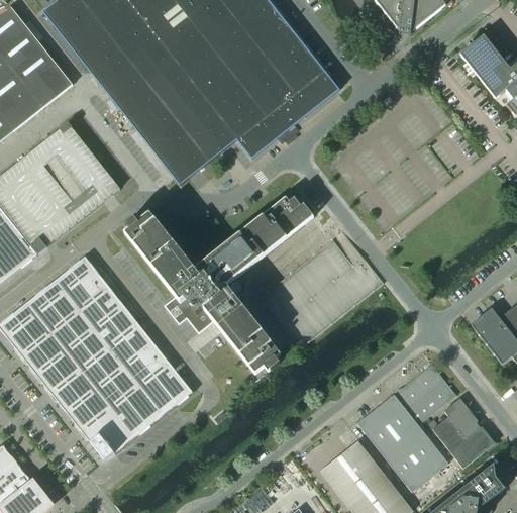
[(56,0),(43,10),(180,183),(236,137),(241,143),(242,143),(251,156),(338,88),(328,75),(269,0),(56,0)]
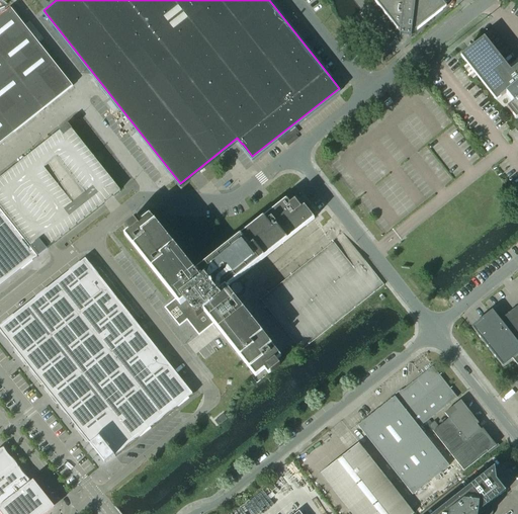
[(376,0),(400,29),(411,30),(446,3),(443,0),(376,0)]
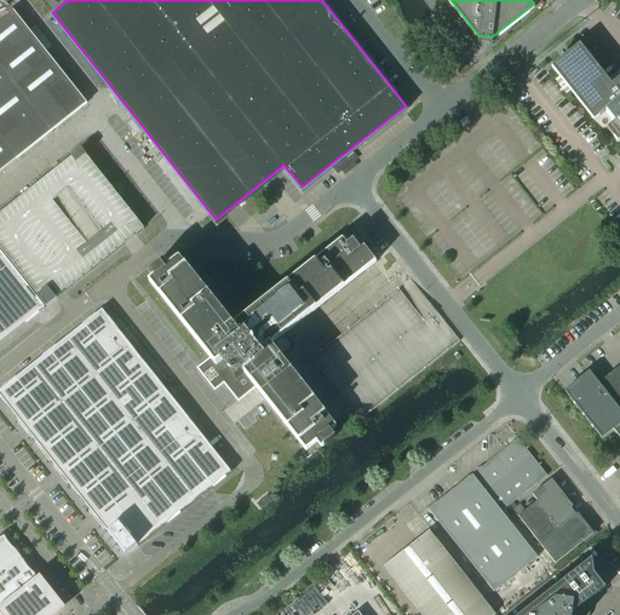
[(67,75),(12,6),(0,16),(0,166),(16,154),(85,98),(67,75)]
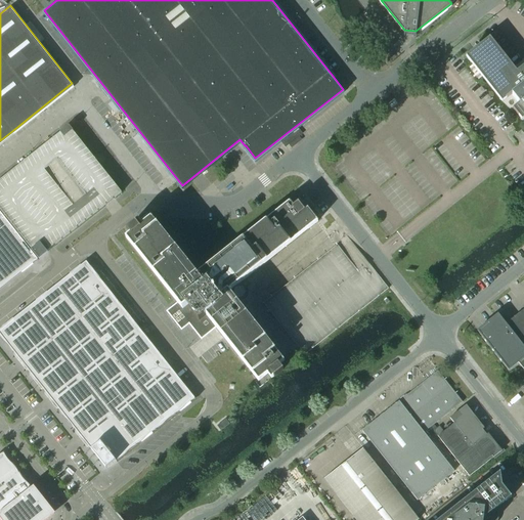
[(522,117),(523,114),(523,61),(517,68),(490,34),(466,52),(501,98),(512,90),(519,99),(513,104),(522,117)]
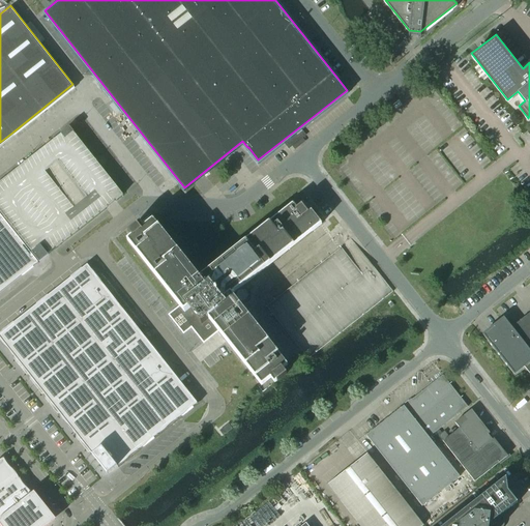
[(0,178),(0,209),(38,258),(123,192),(69,123),(0,178)]
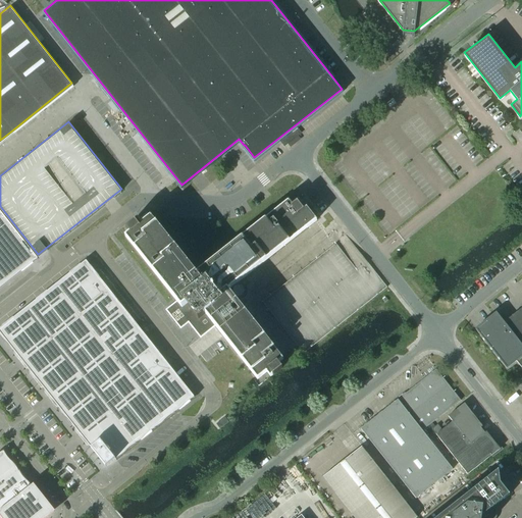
[(105,155),(101,150),(96,153),(101,159),(105,155)]
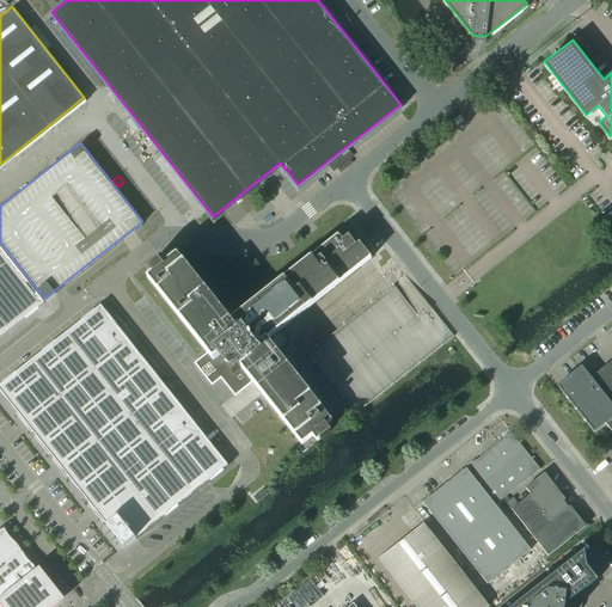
[(314,428),(319,434),(320,435),(331,427),(325,420),(330,416),(269,339),(270,339),(268,336),(270,333),(270,332),(359,262),(360,263),(372,255),(359,238),(355,241),(348,232),(342,238),(338,233),(234,316),(233,314),(231,317),(228,313),(227,314),(177,251),(163,262),(159,256),(158,255),(147,263),(153,270),(148,273),(209,350),(208,351),(213,356),(215,355),(224,367),(222,367),(238,386),(242,382),(240,380),(246,375),(246,376),(249,374),(250,376),(251,375),(301,439),(314,428)]
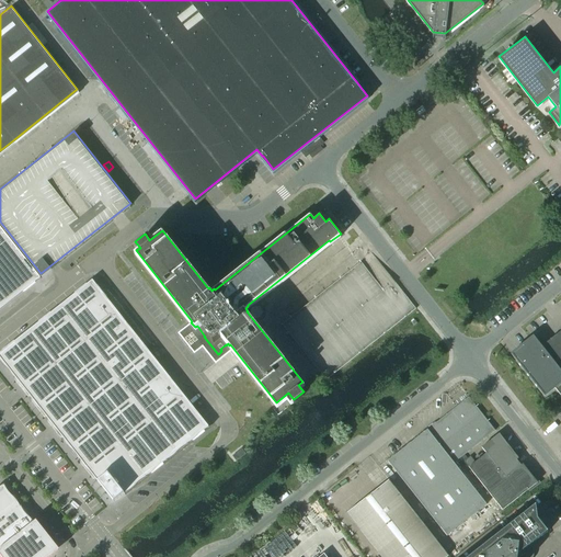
[(0,304),(39,273),(0,224),(0,304)]
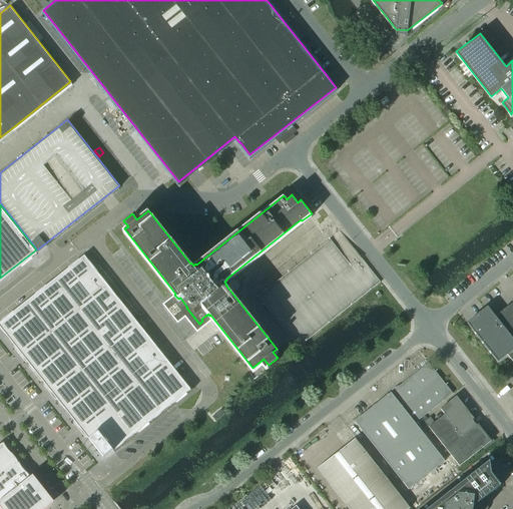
[(341,227),(259,294),(298,343),(380,280),(341,227)]
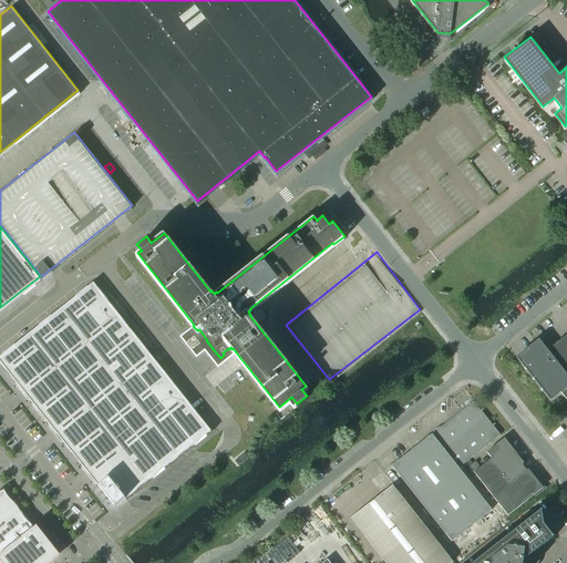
[(99,482),(115,503),(125,495),(125,494),(209,428),(93,280),(0,354),(0,358),(99,482)]
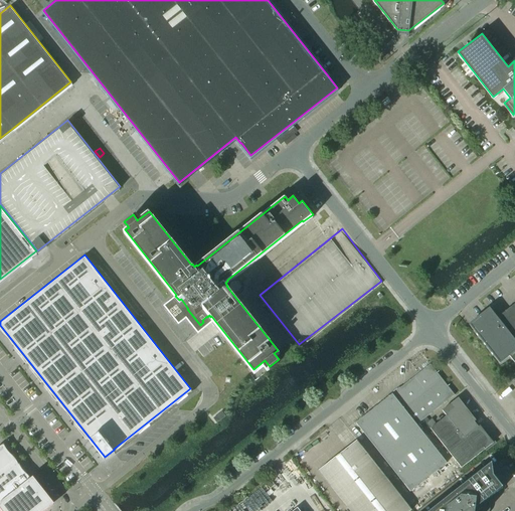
[(477,315),(469,321),(476,330),(476,331),(477,332),(478,332),(484,340),(483,340),(485,341),(491,349),(492,351),(500,360),(508,353),(514,362),(514,300),(496,315),(489,305),(481,312),(480,312),(477,314),(477,315)]
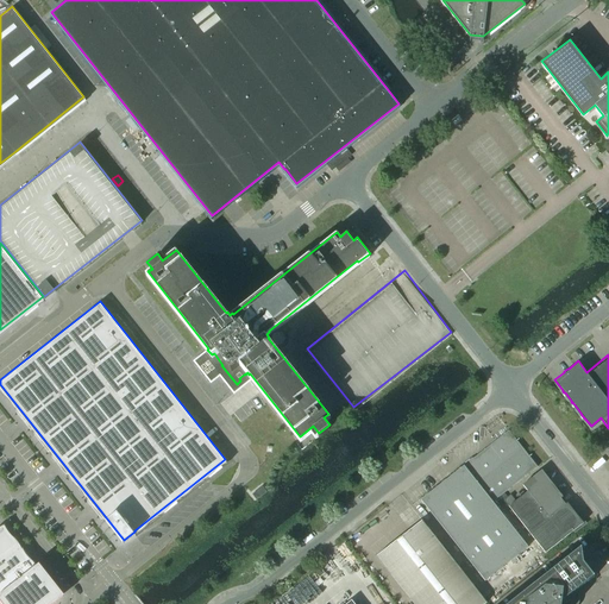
[(493,498),(538,463),(508,426),(420,496),(485,577),(528,542),(493,498)]
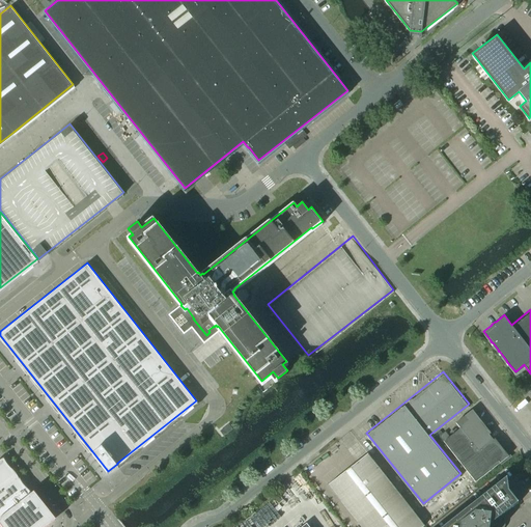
[(460,425),(450,434),(445,428),(439,433),(475,478),(508,452),(495,436),(493,437),(488,432),(491,431),(472,407),(455,420),(460,425)]
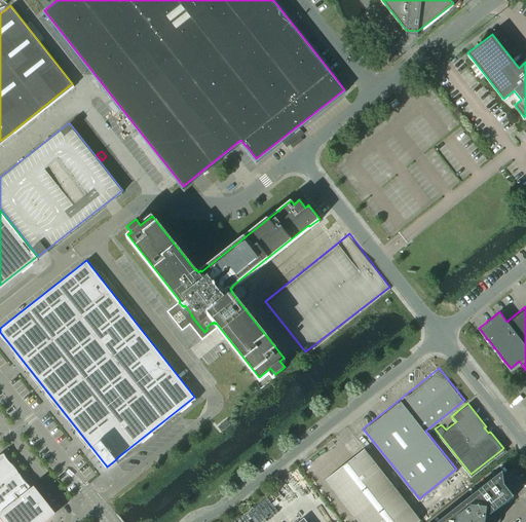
[(218,423),(221,429),(230,421),(226,417),(218,423)]
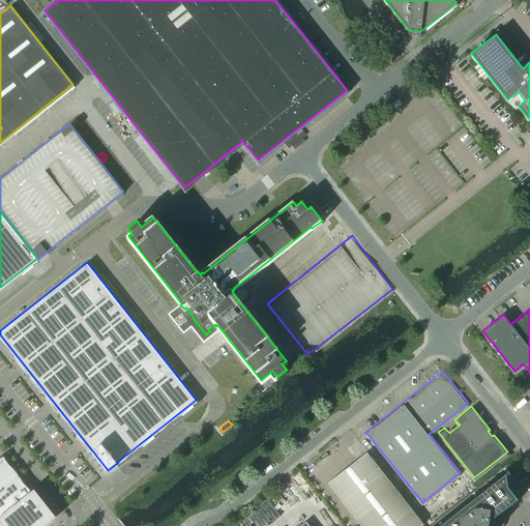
[(328,480),(362,525),(417,525),(423,522),(366,450),(328,480)]
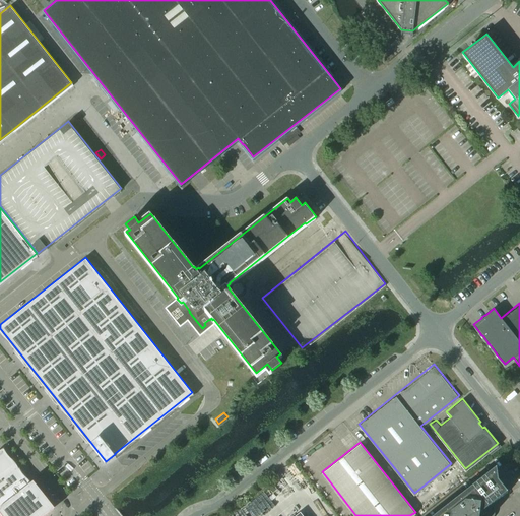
[(0,515),(42,515),(55,506),(34,478),(30,481),(2,447),(0,449),(0,515)]
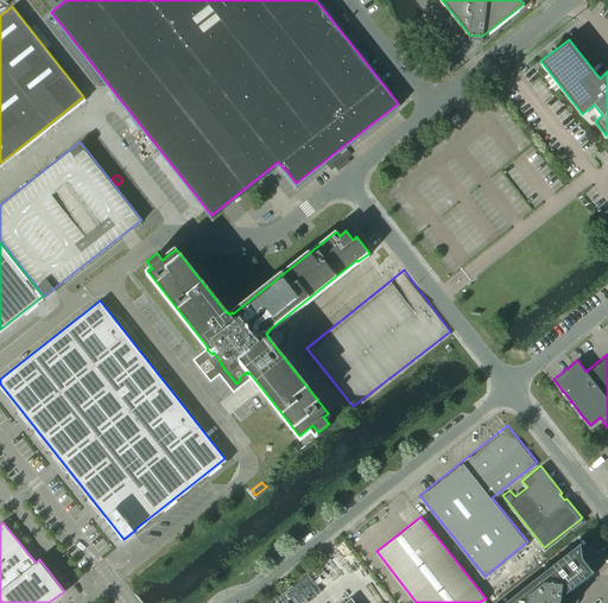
[(582,559),(580,544),(504,602),(575,602),(576,602),(577,601),(577,598),(578,596),(578,595),(577,592),(577,590),(576,589),(575,586),(593,572),(582,559)]
